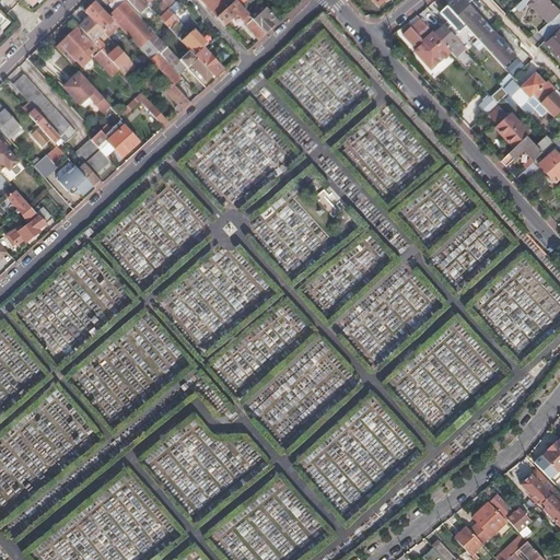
[(172,66),(179,59),(125,0),(111,0),(113,2),(111,4),(116,10),(109,15),(114,21),(140,48),(148,41),(153,46),(159,53),(172,66)]
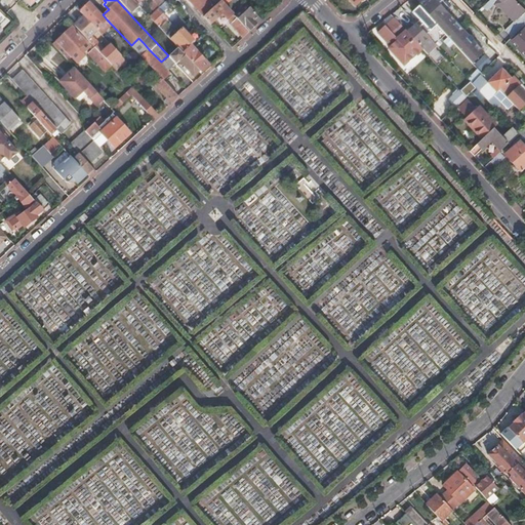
[(120,0),(124,3),(131,11),(138,4),(137,3),(134,0),(120,0)]
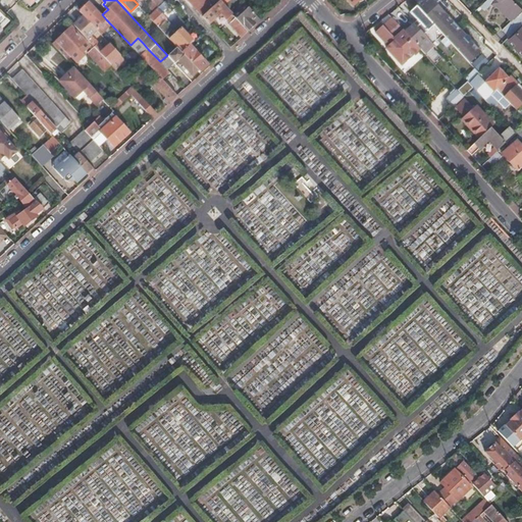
[(153,11),(158,6),(152,0),(148,5),(153,11)]
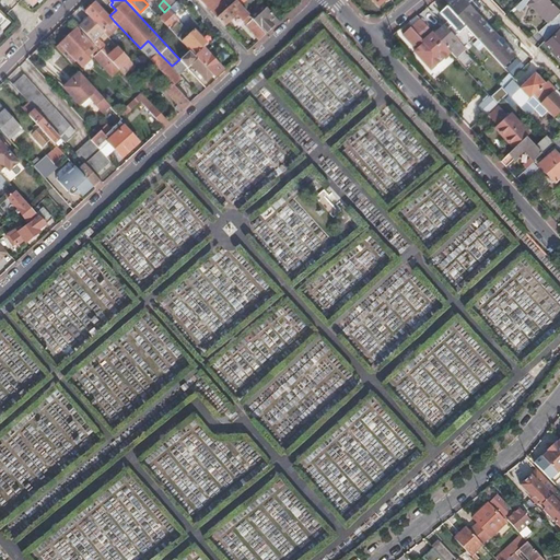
[(201,0),(209,9),(218,18),(235,0),(201,0)]
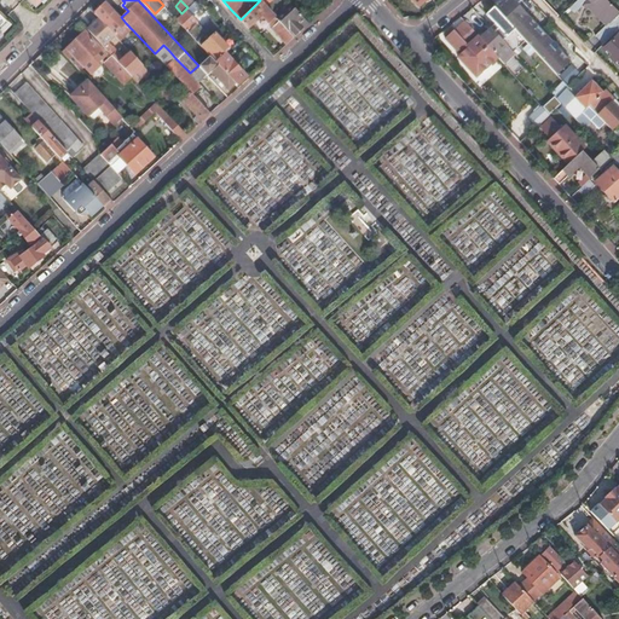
[(260,0),(241,19),(248,28),(261,16),(268,23),(276,17),(265,5),(260,0)]
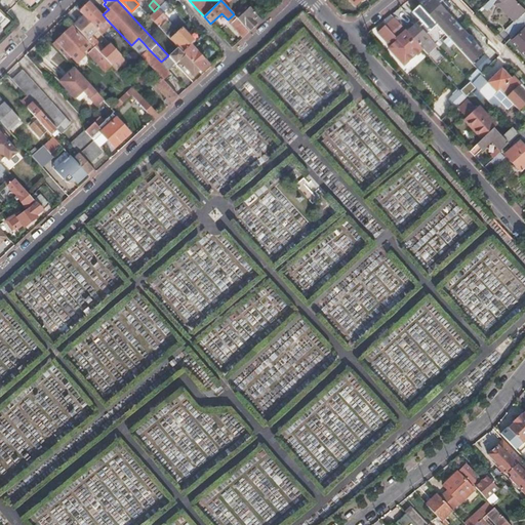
[(255,26),(263,19),(244,0),(240,5),(249,14),(245,17),(240,11),(235,15),(236,16),(249,31),(255,26)]
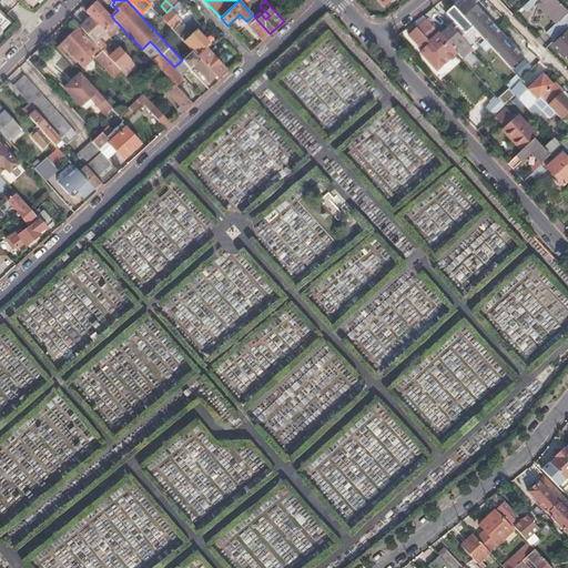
[(468,0),(459,0),(453,7),(462,17),(472,27),(484,40),(489,47),(492,49),(509,69),(521,58),(468,0)]
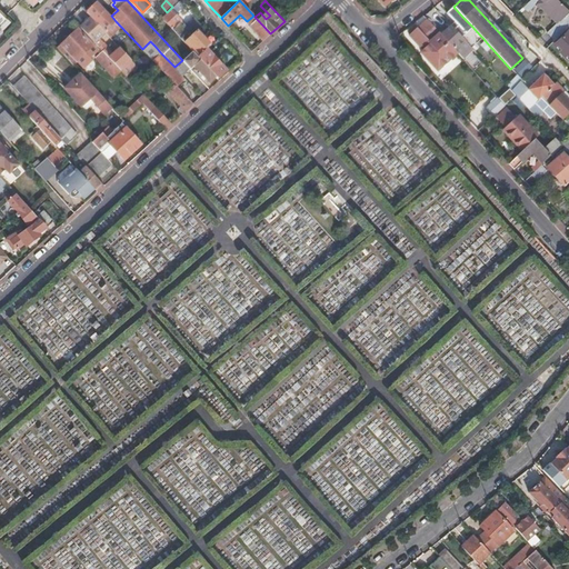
[(528,0),(522,7),(528,11),(536,3),(539,8),(540,7),(556,22),(547,32),(555,41),(568,26),(568,11),(557,0),(528,0)]
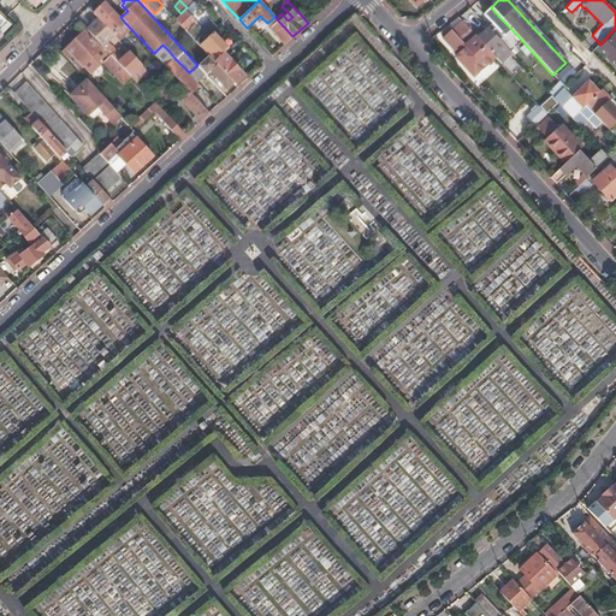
[(125,23),(120,17),(105,1),(94,12),(116,36),(119,34),(117,31),(125,23)]
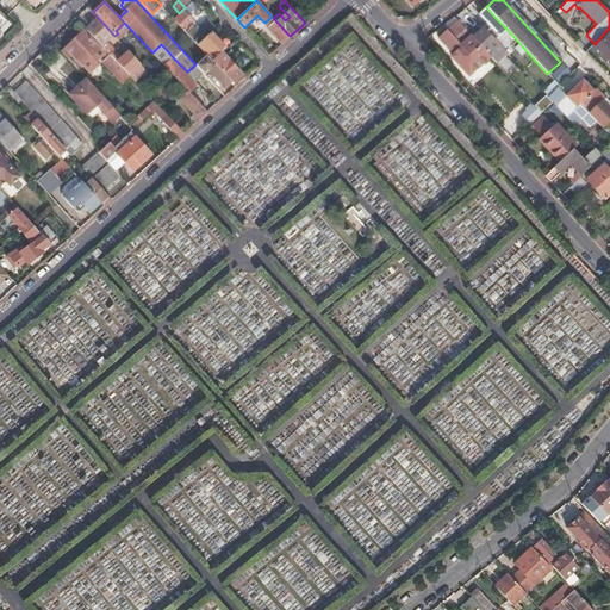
[(197,44),(207,35),(188,14),(192,11),(187,5),(185,7),(179,13),(173,18),(197,44)]
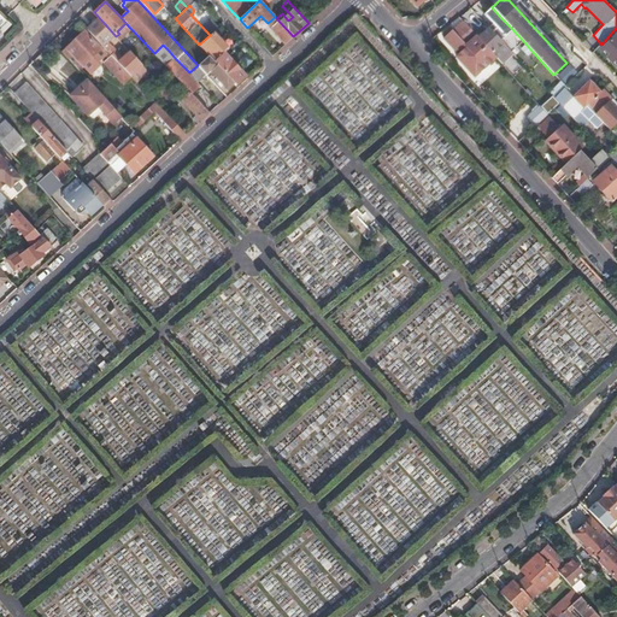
[(501,18),(492,7),(485,15),(493,24),(489,28),(492,31),(500,41),(512,29),(501,18)]
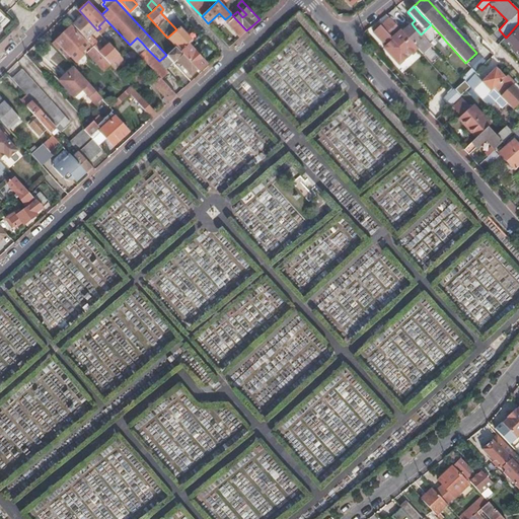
[(231,14),(225,19),(227,22),(233,16),(232,15),(231,14)]
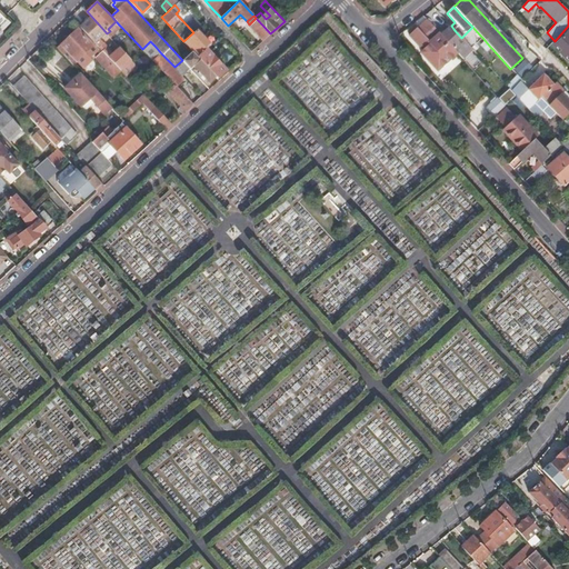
[(10,20),(8,18),(0,25),(0,27),(2,29),(10,20)]
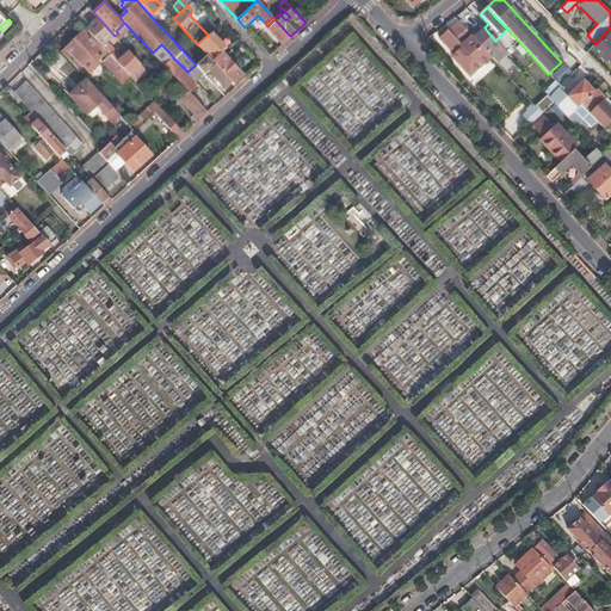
[(283,43),(290,36),(275,19),(267,26),(283,43)]
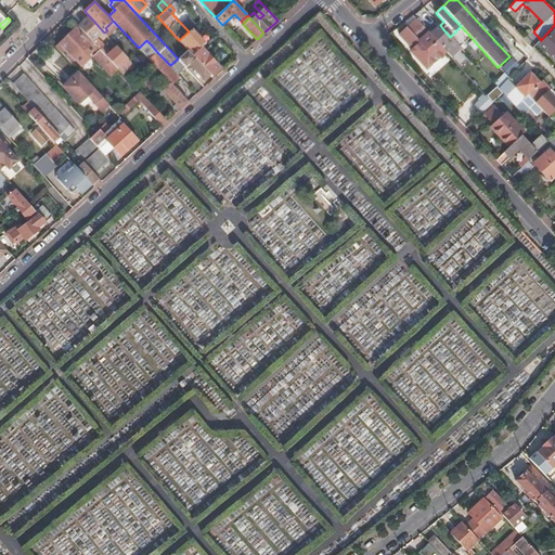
[(78,26),(93,41),(101,34),(87,18),(79,25),(78,26)]
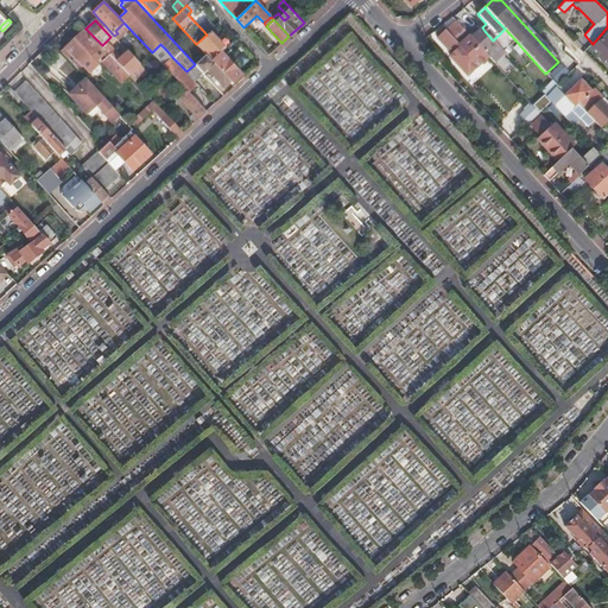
[(472,37),(457,21),(447,31),(444,29),(439,32),(437,35),(439,37),(437,38),(461,65),(462,64),(468,70),(486,54),(472,37)]
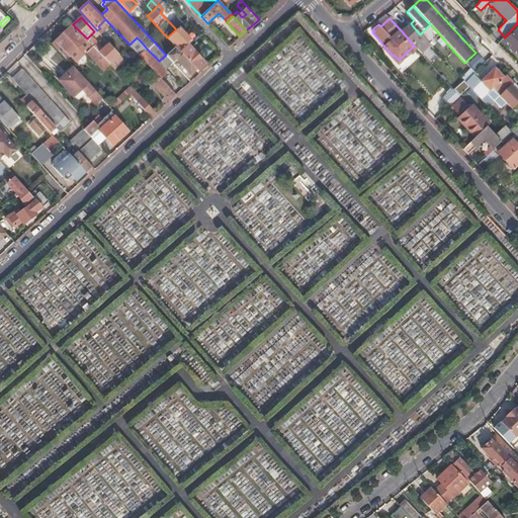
[(413,26),(411,23),(406,27),(402,31),(414,46),(422,36),(420,34),(413,26)]
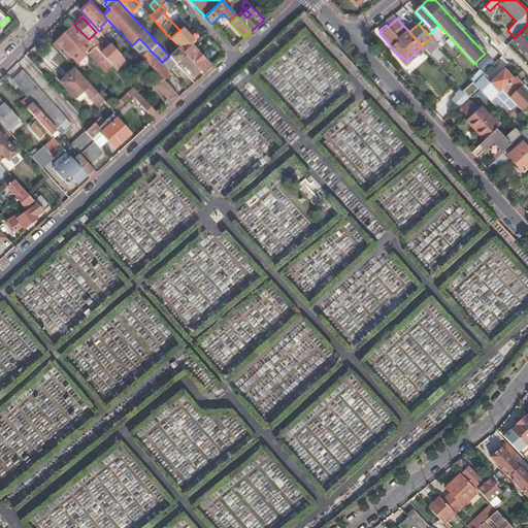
[(54,44),(67,59),(87,42),(73,27),(54,44)]
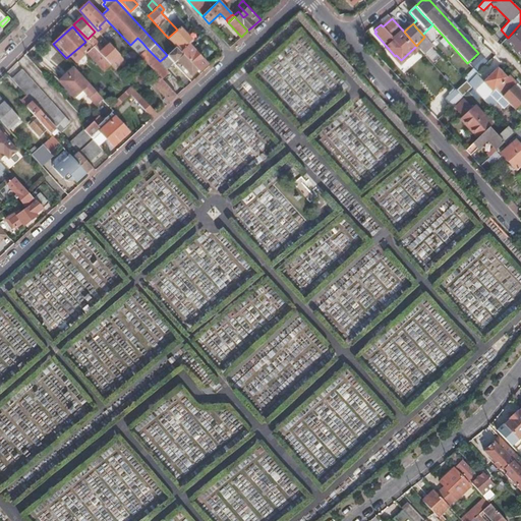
[(169,38),(176,46),(181,52),(189,44),(191,43),(192,41),(180,27),(169,38)]
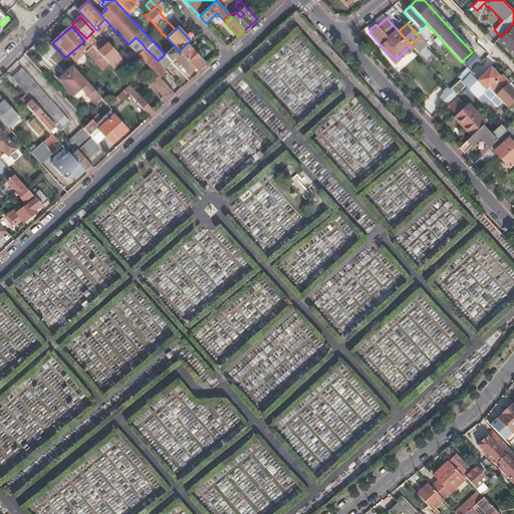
[(513,29),(512,28),(500,40),(513,54),(513,29)]
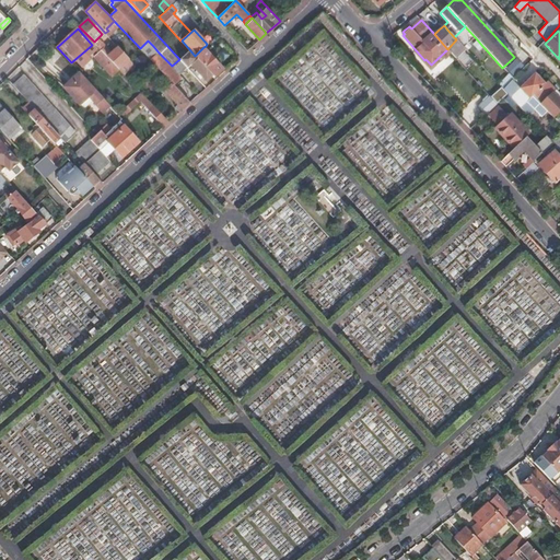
[(482,46),(477,39),(473,44),(478,50),(482,46)]
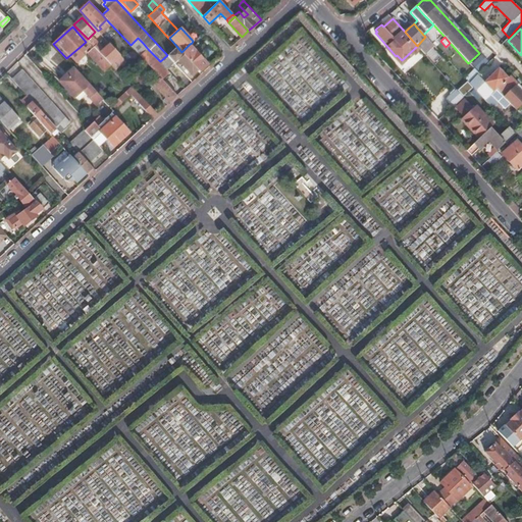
[(131,45),(136,50),(143,43),(138,38),(131,45)]
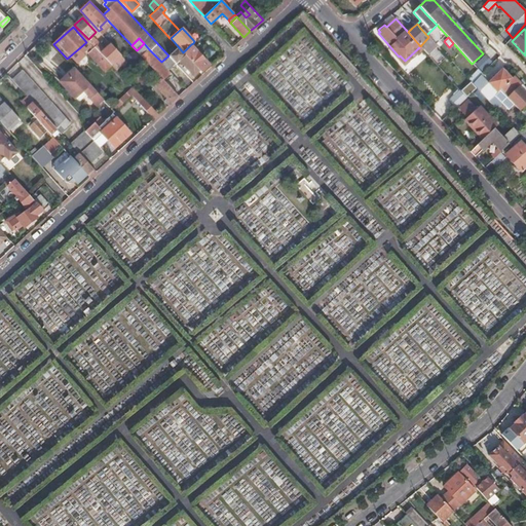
[(105,57),(112,64),(121,55),(110,44),(101,52),(105,57)]
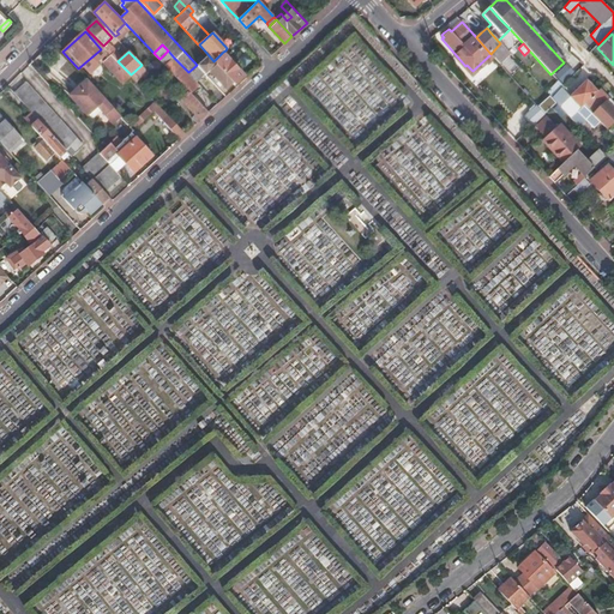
[(233,82),(235,84),(245,76),(226,54),(223,52),(214,61),(216,62),(233,82)]
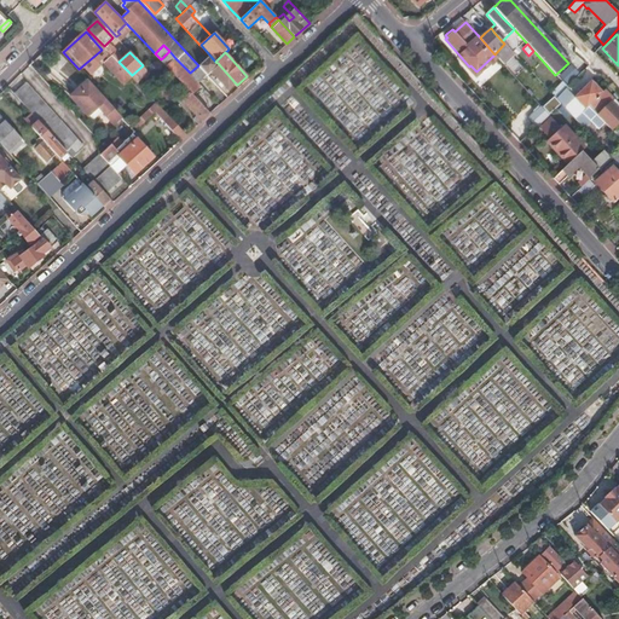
[(115,74),(123,67),(119,62),(111,55),(104,62),(115,74)]
